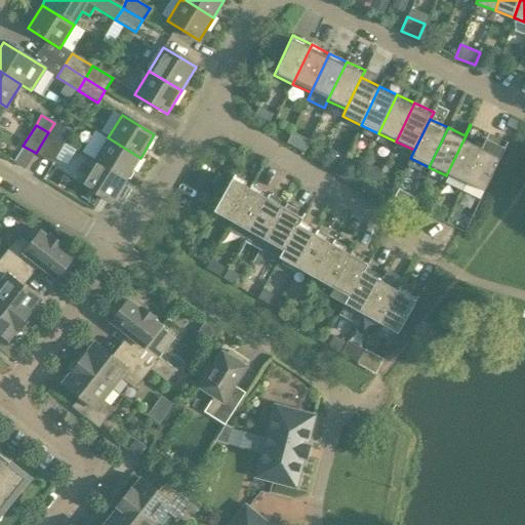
[(471,125),(446,175),(465,184),(488,133),(471,125)]
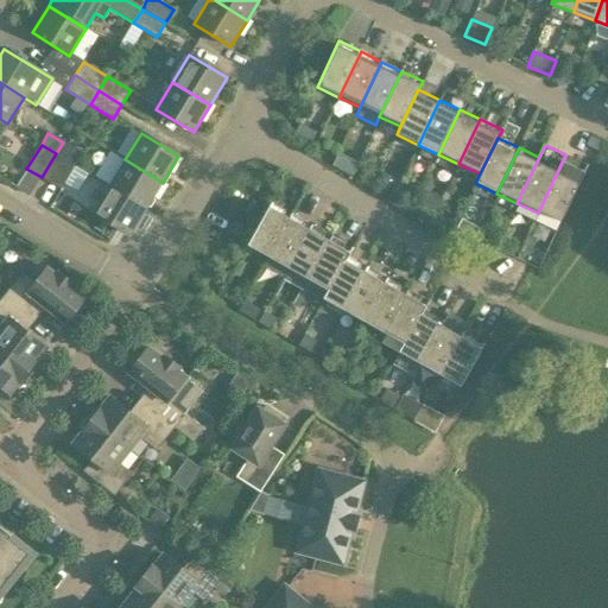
[(69,146),(62,158),(75,166),(82,154),(69,146)]
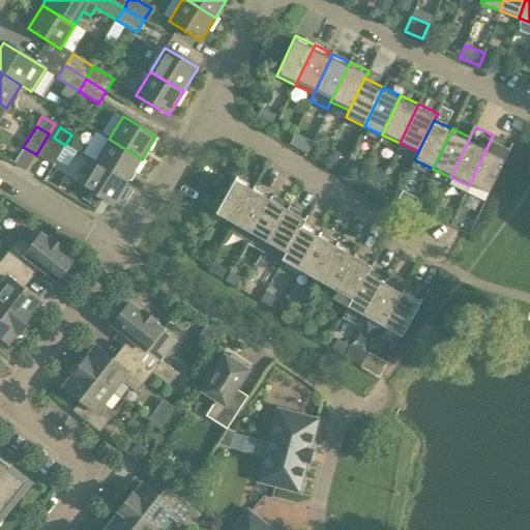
[(493,135),(469,185),(488,195),(506,154),(511,144),(493,135)]
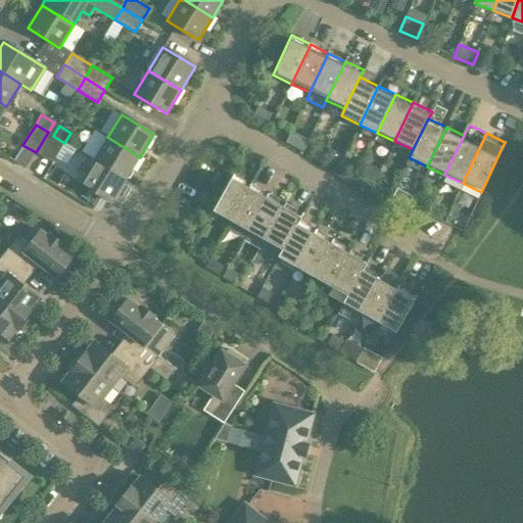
[(64,143),(53,136),(41,155),(52,162),(64,143)]
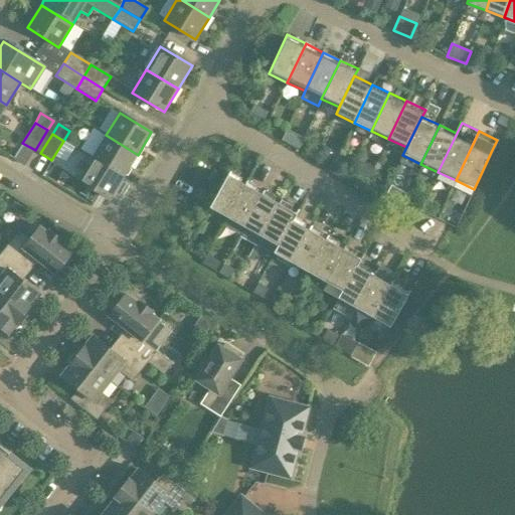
[(106,135),(93,158),(125,176),(138,155),(106,135)]
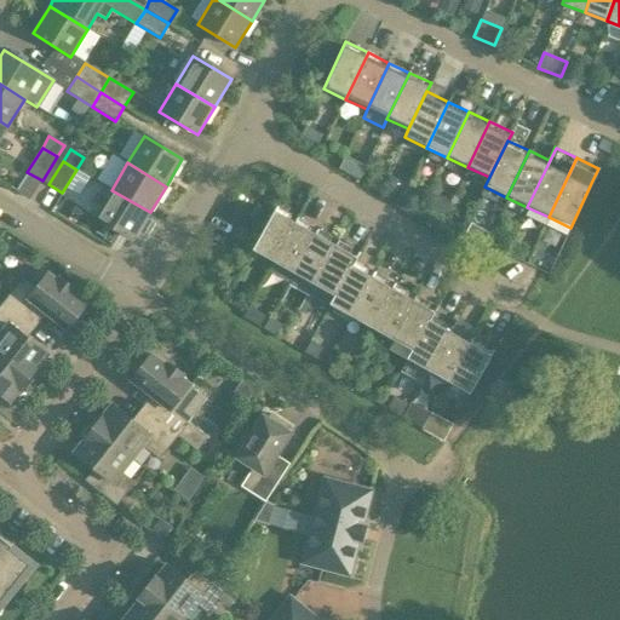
[(394,205),(401,194),(388,185),(383,182),(382,183),(375,193),(394,205)]
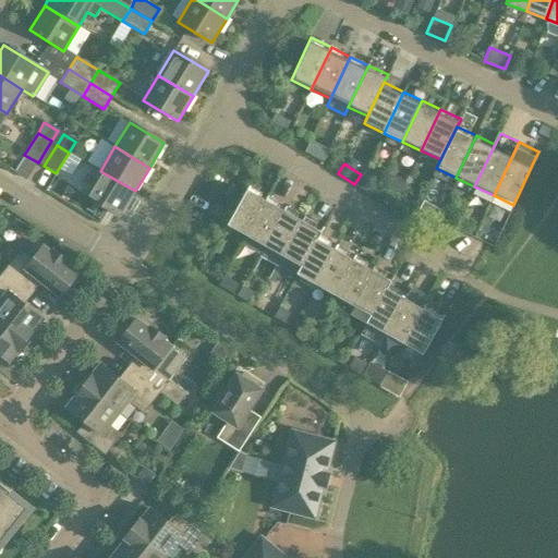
[(135,191),(100,171),(85,195),(120,216),(135,191)]
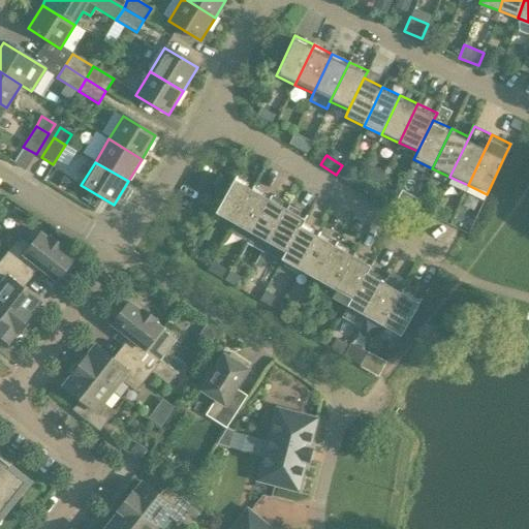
[(348,165),(346,167),(341,177),(356,186),(362,177),(364,174),(348,165)]
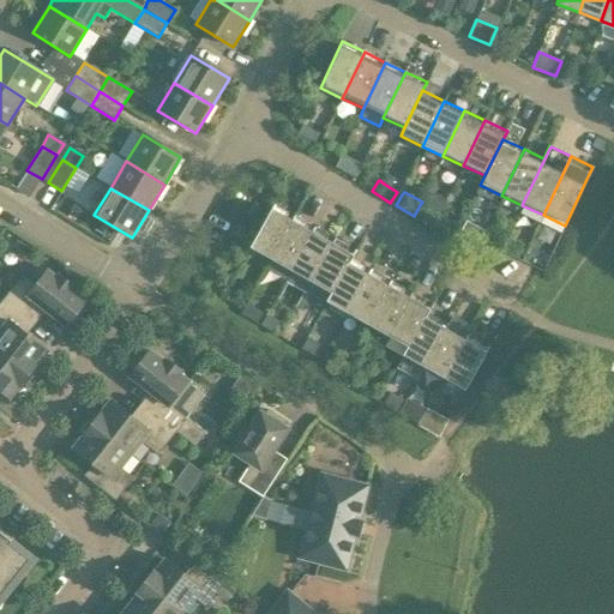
[(270,262),(295,217),(274,205),(248,250),(270,262)]
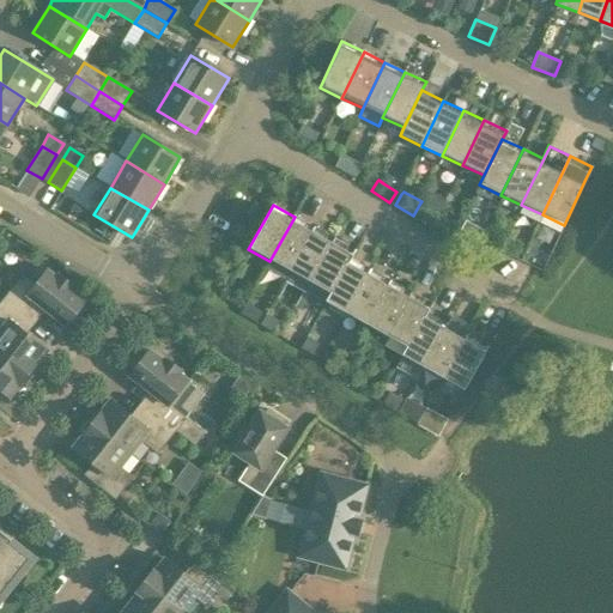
[(269,261),(290,272),(315,228),(295,217),(269,261)]
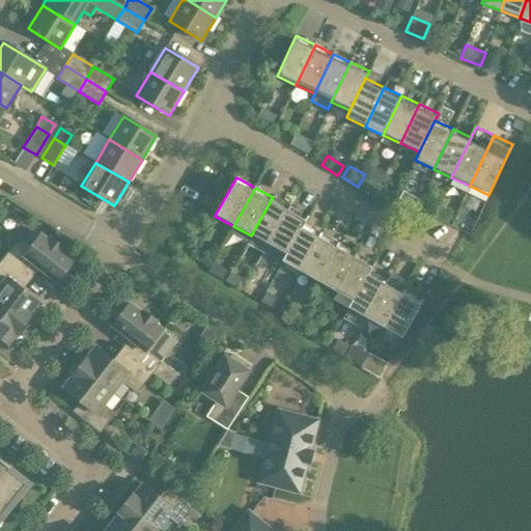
[(273,197),(251,235),(269,245),(290,206),(273,197)]
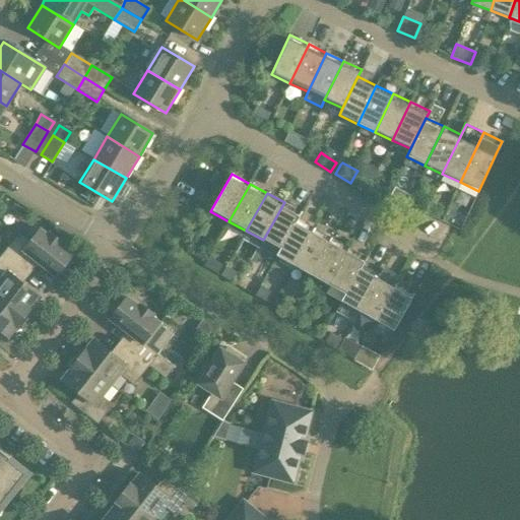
[(280,250),(298,219),(302,212),(284,202),(263,240),(280,250)]
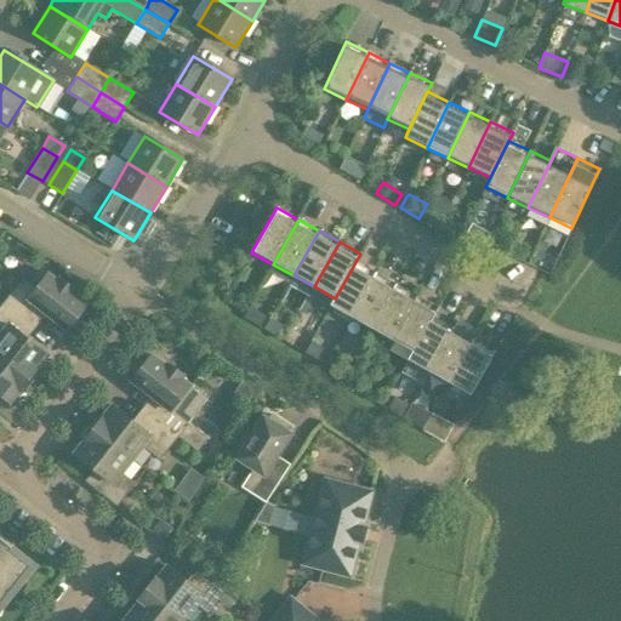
[(355,262),(335,298),(330,307),(349,318),(375,273),(355,262)]
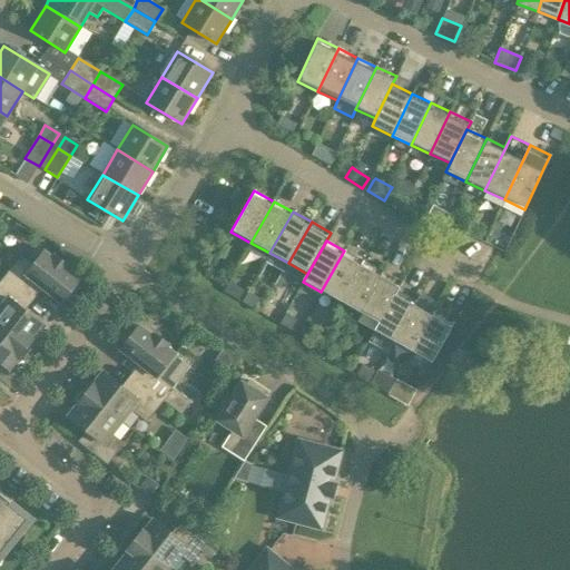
[(321,292),(341,303),(363,261),(344,251),(321,292)]
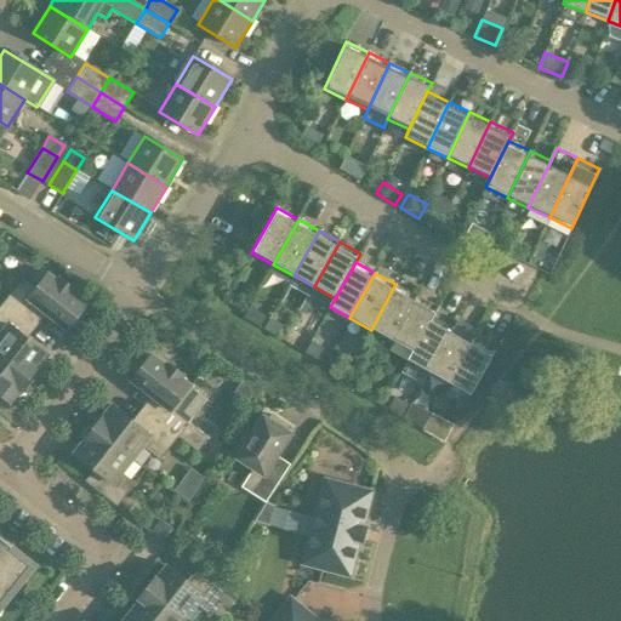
[(4,301),(29,322),(39,308),(67,330),(69,325),(74,329),(87,313),(83,309),(86,305),(70,294),(73,290),(58,279),(57,281),(47,274),(35,289),(22,279),(4,301)]
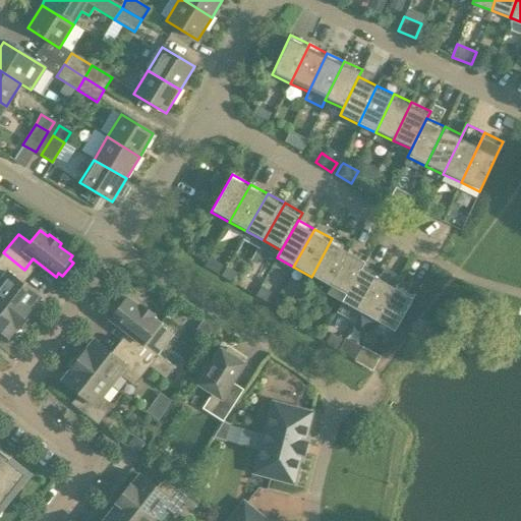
[(332,238),(311,277),(329,286),(350,248),(332,238)]
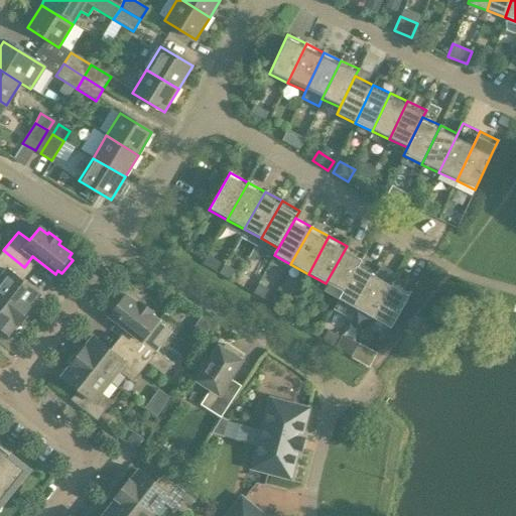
[(343,293),(360,262),(364,255),(347,246),(326,283),(343,293)]
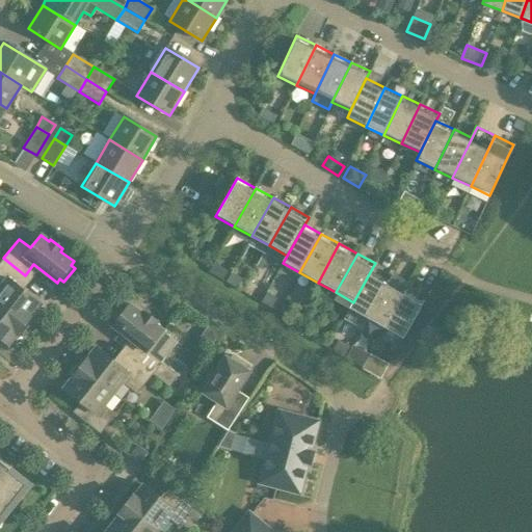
[(0,306),(28,327),(34,318),(31,315),(40,304),(17,286),(25,275),(3,258),(0,262),(0,306)]
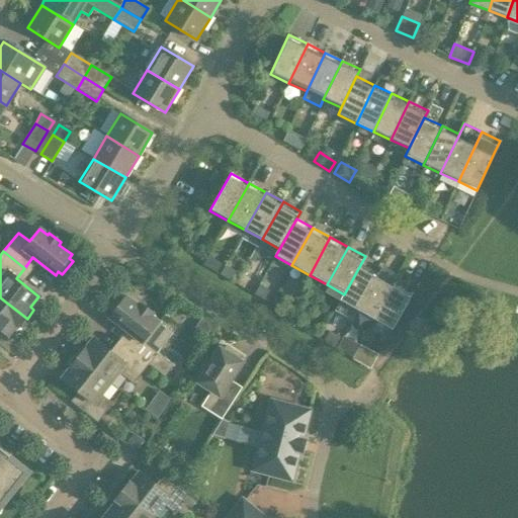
[(361,263),(344,294),(340,301),(357,311),(378,273),(361,263)]
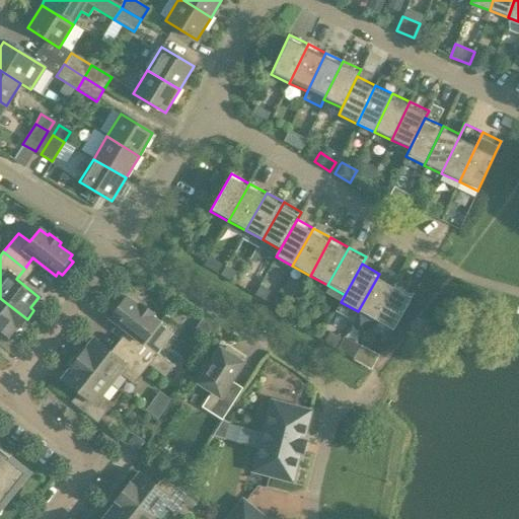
[(358,311),(375,321),(396,283),(379,274),(358,311)]
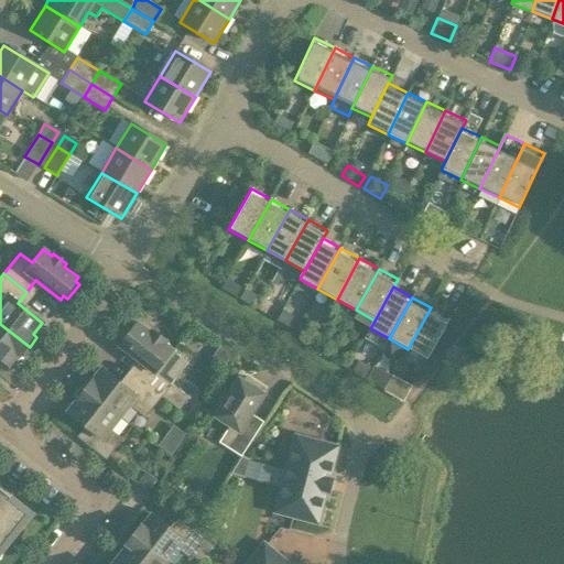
[(431,307),(408,349),(426,359),(448,317),(431,307)]
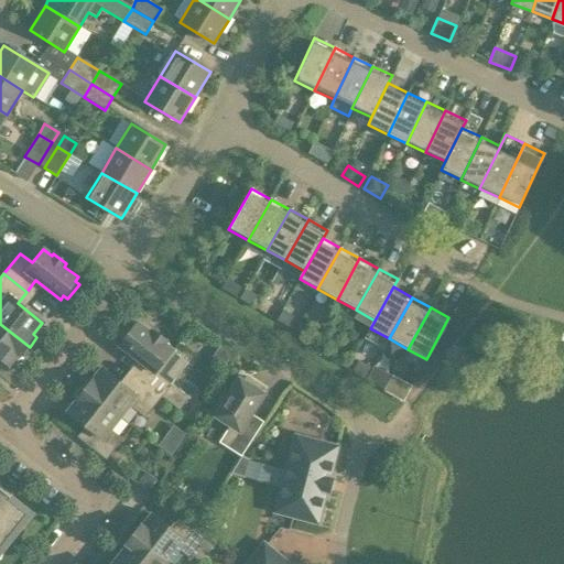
[(134,377),(161,398),(179,411),(188,398),(171,384),(177,377),(165,368),(176,354),(163,344),(165,342),(152,332),(151,334),(137,323),(134,327),(130,324),(118,339),(122,343),(119,346),(143,366),(134,377)]
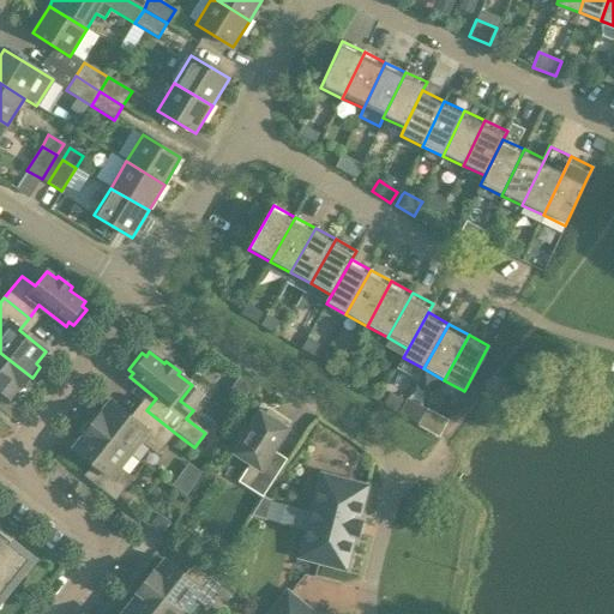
[(24,389),(32,378),(0,353),(0,390),(8,398),(19,385),(24,389)]
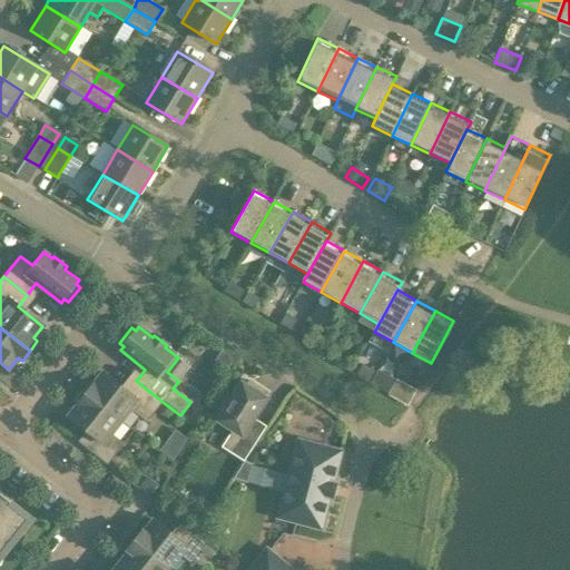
[(88,382),(81,391),(120,422),(130,410),(146,423),(163,402),(136,381),(127,392),(102,373),(92,385),(88,382)]
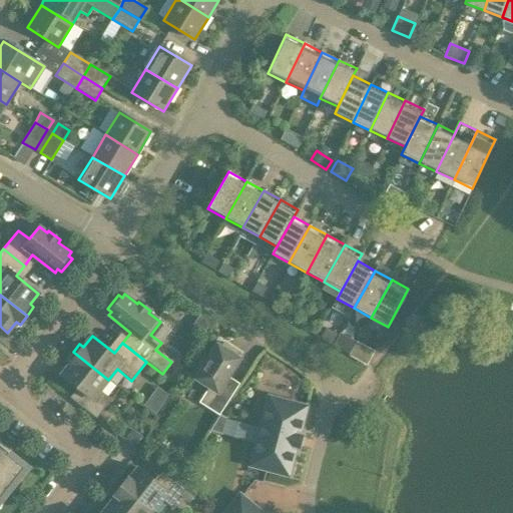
[(224,383),(239,360),(235,357),(238,353),(223,344),(221,348),(217,345),(195,379),(208,388),(198,403),(219,416),(235,391),(224,383)]
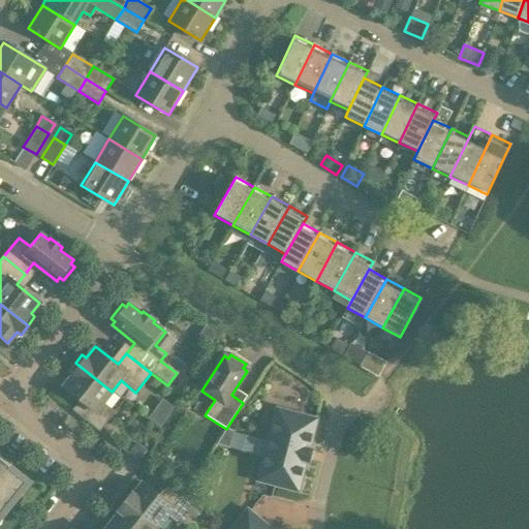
[(102,403),(112,392),(75,363),(68,372),(71,375),(63,386),(86,404),(78,415),(99,432),(115,412),(102,403)]
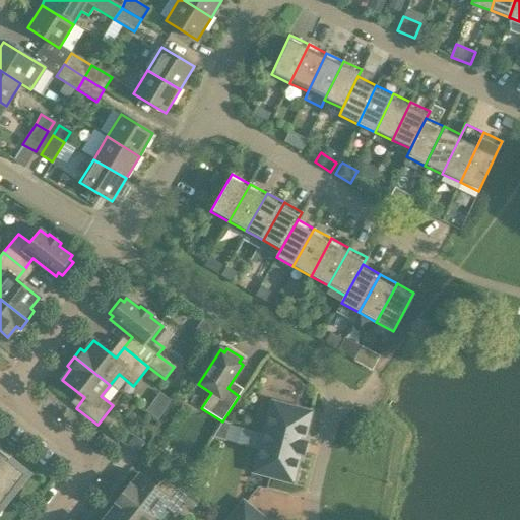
[(311,412),(271,402),(253,473),(291,483),(300,455),(302,456),(306,442),(303,441),(311,412)]
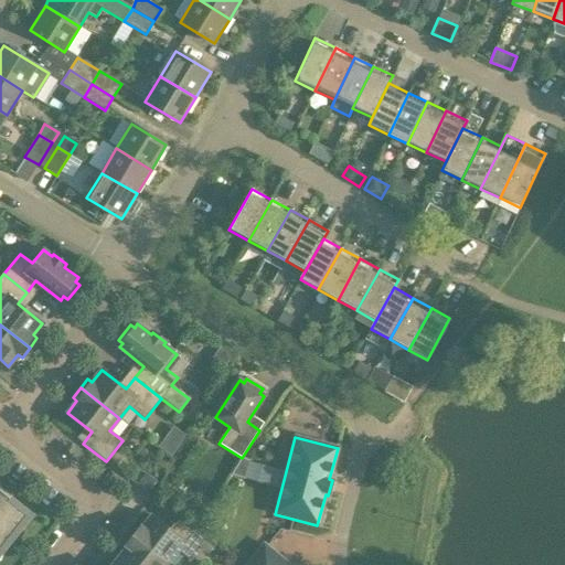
[(249,461),(242,458),(232,473),(245,478),(249,461)]
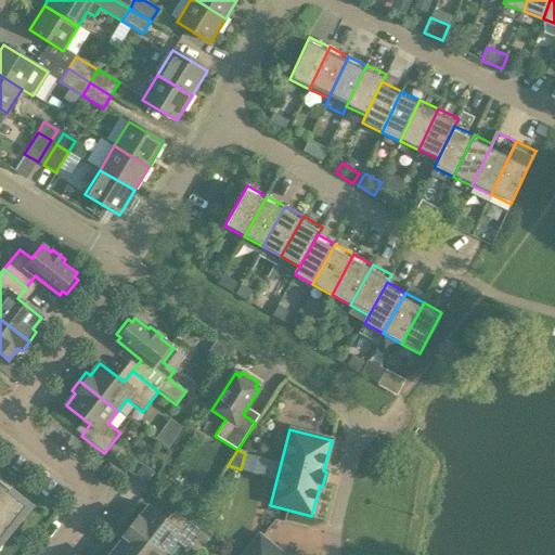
[(0,543),(30,505),(10,489),(0,480),(0,543)]
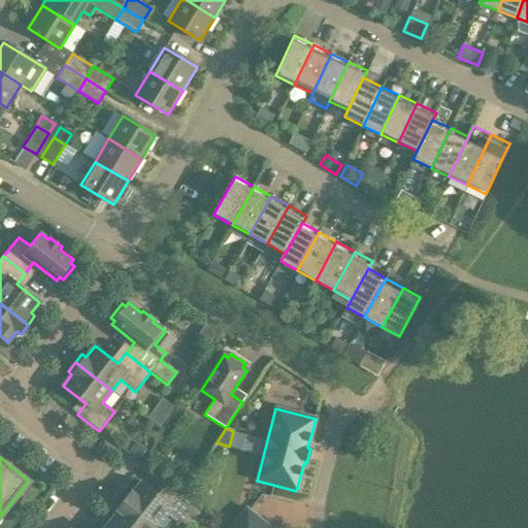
[(131,493),(125,501),(156,526),(165,515),(175,523),(191,503),(166,484),(158,495),(141,482),(132,493),(131,493)]
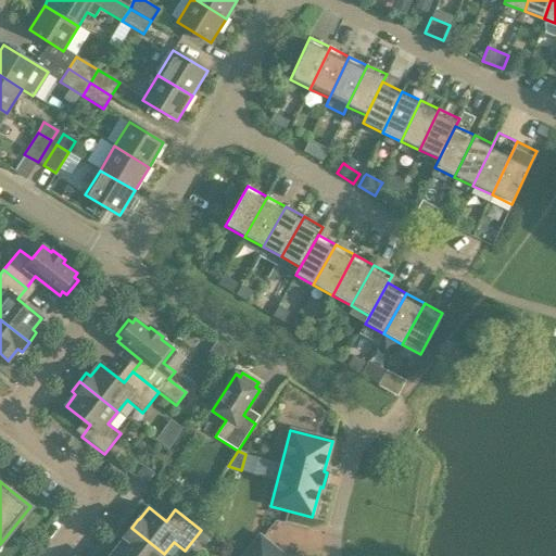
[(163,555),(164,554),(131,528),(124,538),(125,538),(116,550),(124,555),(163,555)]
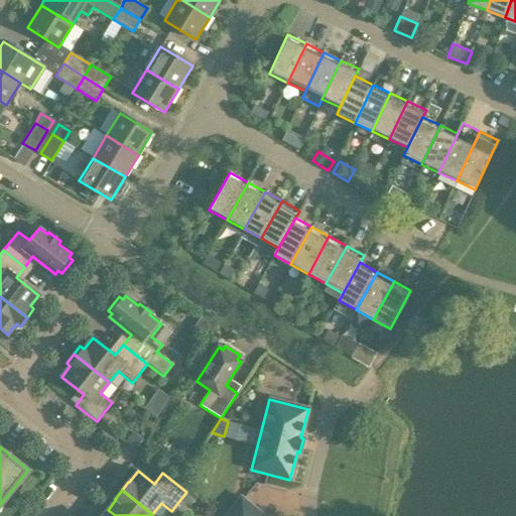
[(262,515),(241,498),(225,515),(262,515)]
